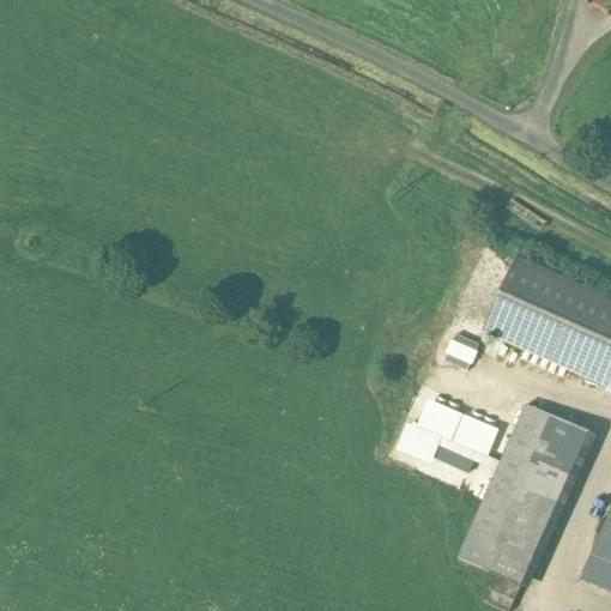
[(610,301),(514,259),(482,331),(610,387),(610,301)]
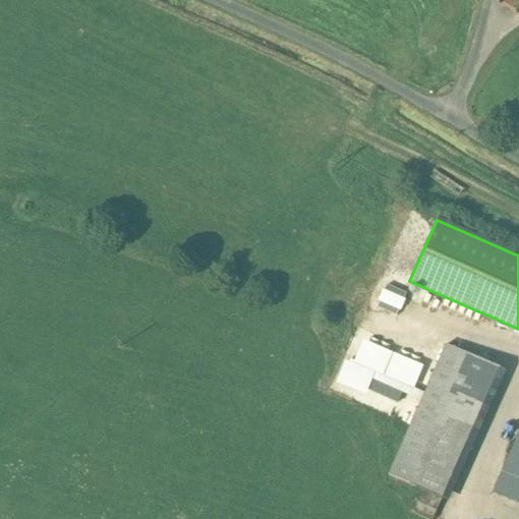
[(396,415),(419,363),(359,336),(346,364),(359,369),(348,394),(396,415)]
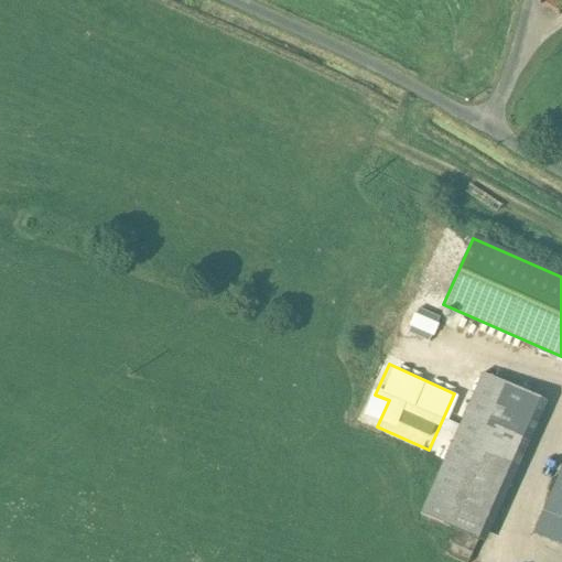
[(483,373),(420,514),(444,525),(507,384),(483,373)]
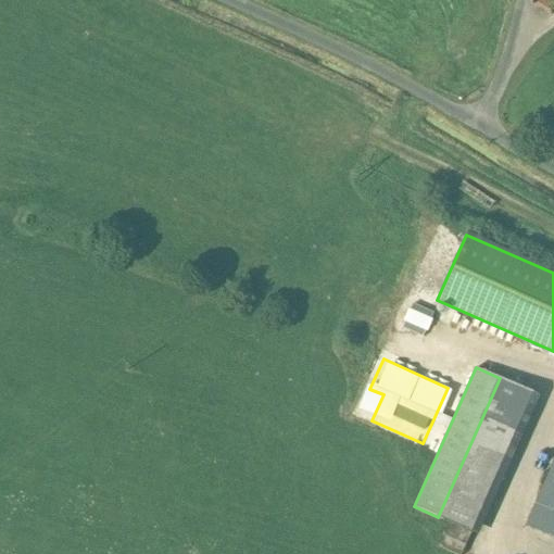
[(500,378),(438,517),(470,531),(531,392),(500,378)]
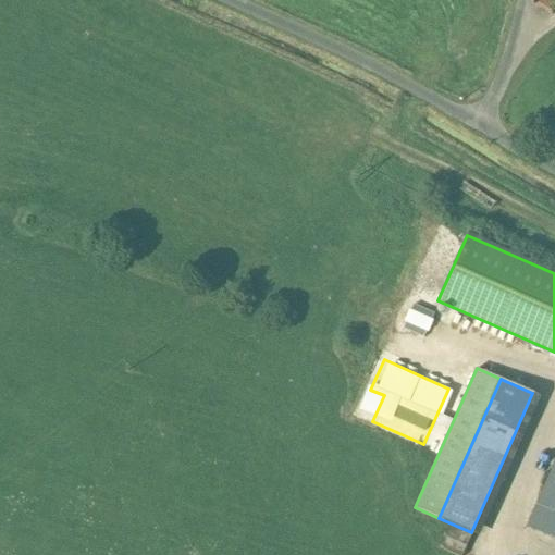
[(554,458),(526,526),(554,539),(554,458)]
